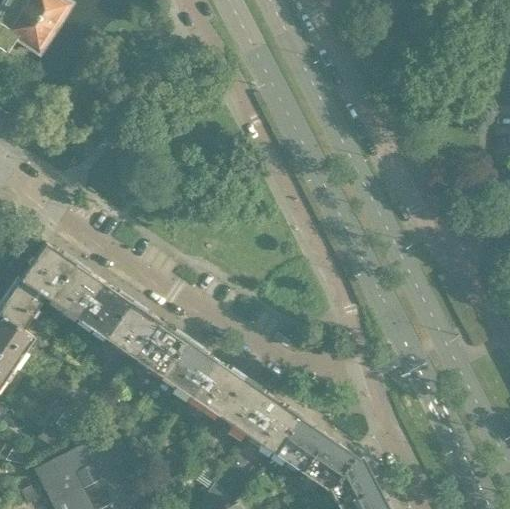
[(40,55),(72,6),(63,0),(9,0),(0,14),(0,49),(8,55),(18,41),(40,55)]
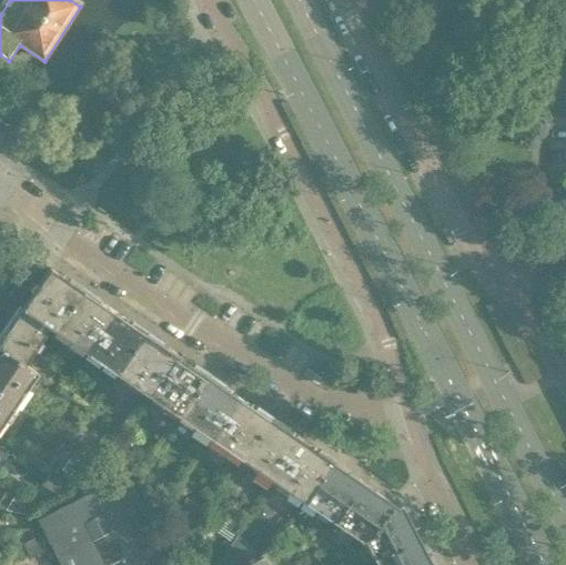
[(24,310),(52,330),(58,333),(84,294),(51,271),(24,310)]
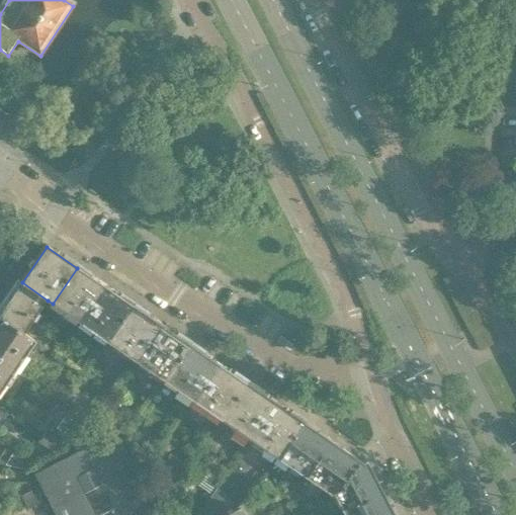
[(104,286),(77,268),(53,304),(80,323),(104,286)]
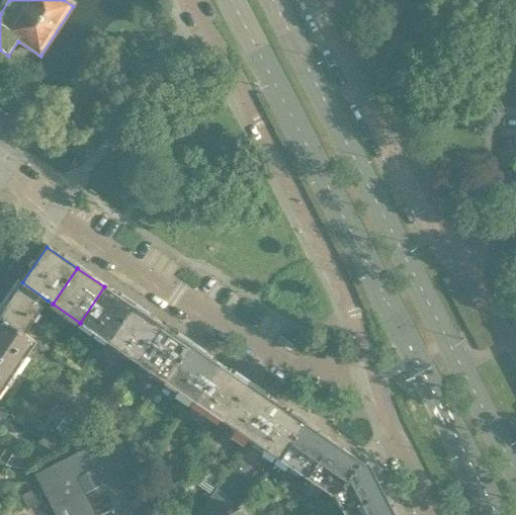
[(22,282),(0,315),(0,317),(24,334),(48,301),(22,282)]
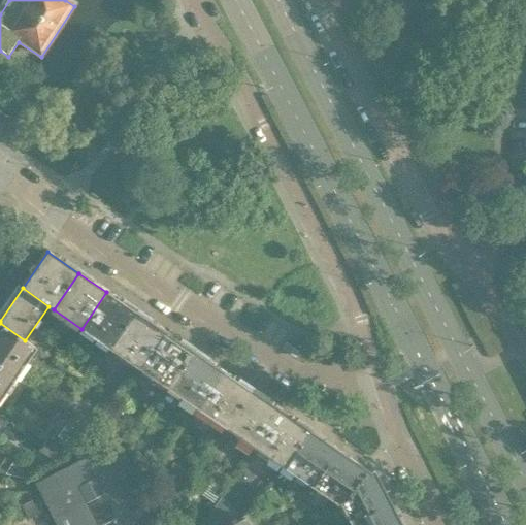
[(136,313),(106,292),(81,329),(110,350),(136,313)]
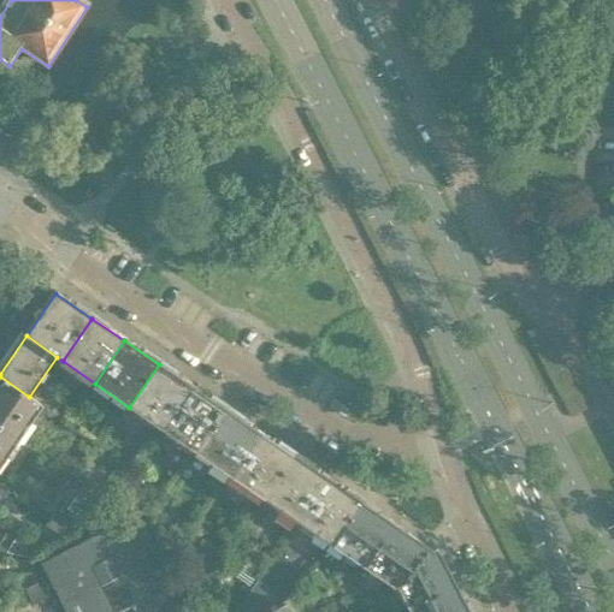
[(193,387),(159,364),(129,408),(164,431),(193,387)]
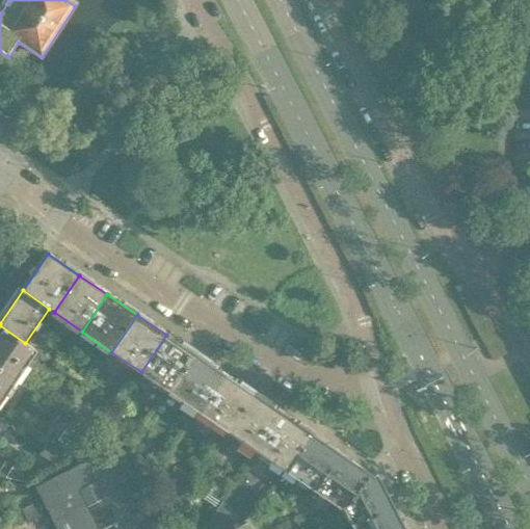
[(0,325),(0,369),(18,381),(38,351),(25,343),(0,325)]
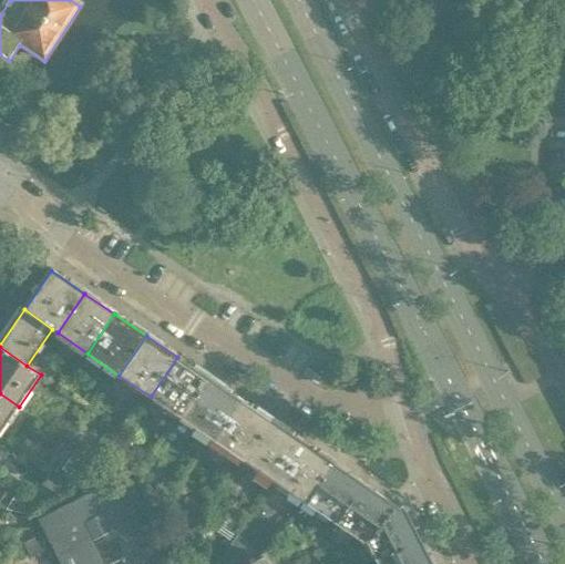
[(207,378),(177,357),(151,397),(181,418),(207,378)]
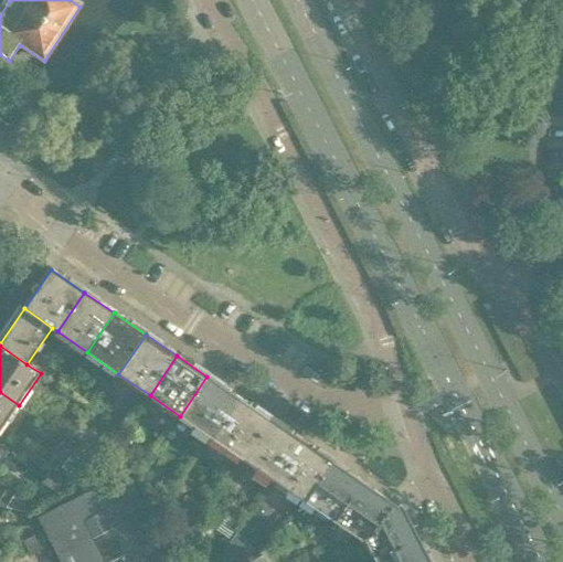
[(237,398),(206,377),(180,416),(211,437),(237,398)]
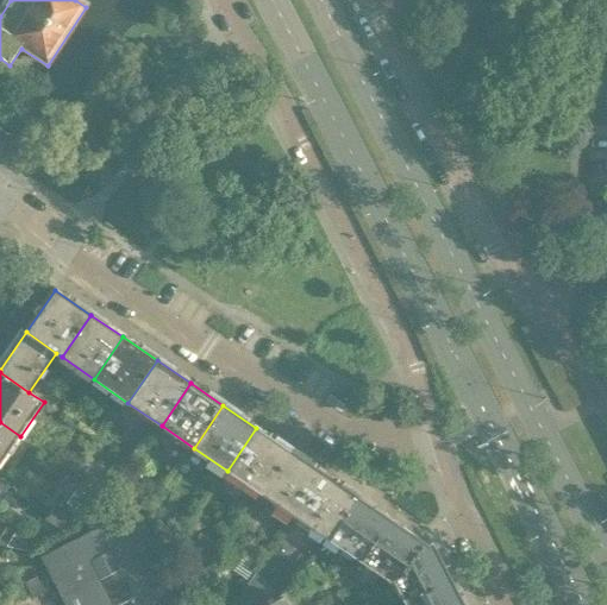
[(0,422),(0,465),(20,436),(0,422)]
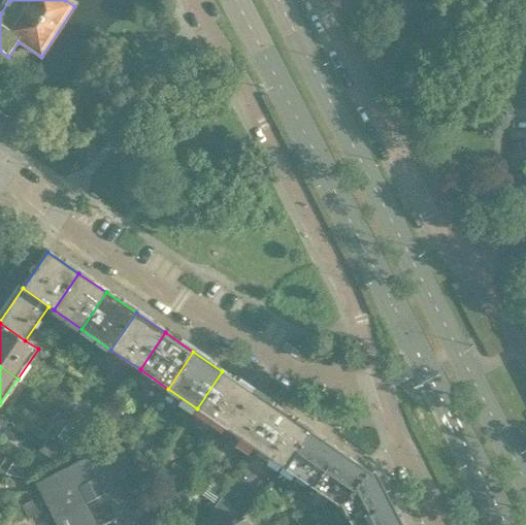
[(250,391),(222,371),(197,408),(224,428),(250,391)]
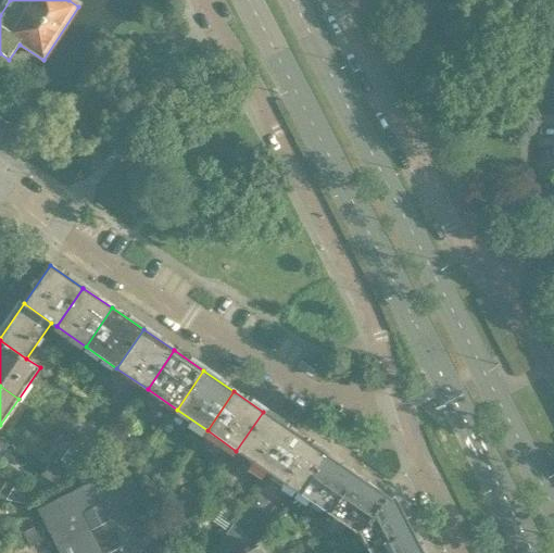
[(267,472),(294,432),(263,412),(236,451),(267,472)]
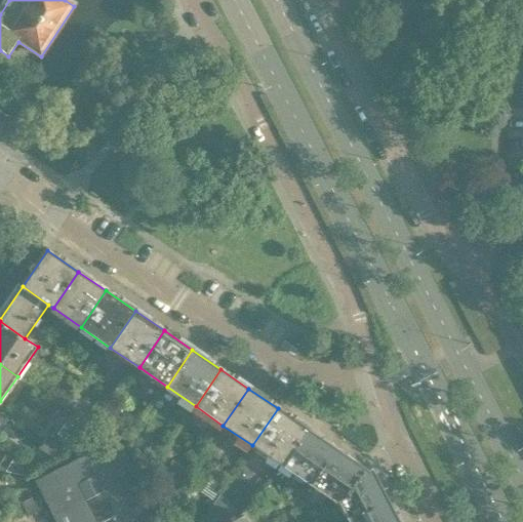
[(306,428),(278,408),(252,445),(281,465),(306,428)]
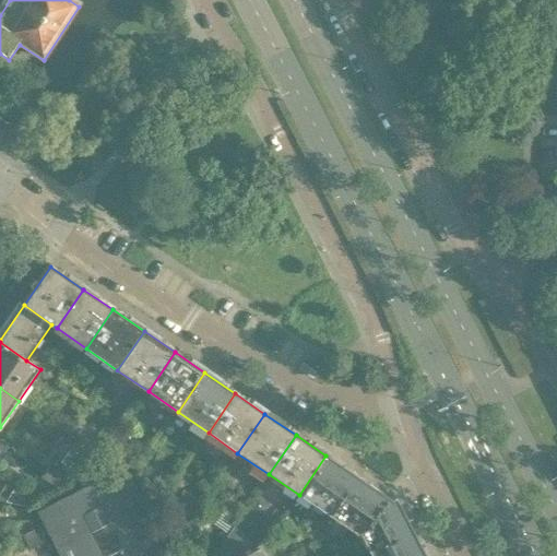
[(126,451),(113,442),(105,453),(118,463),(126,451)]
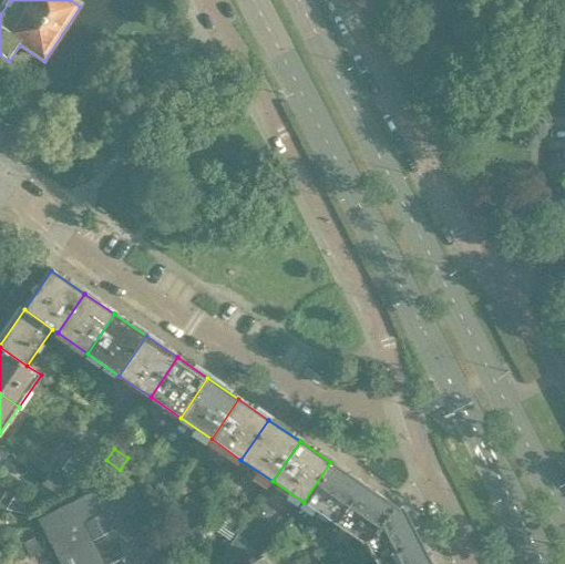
[(71,452),(57,475),(75,489),(91,465),(71,452)]
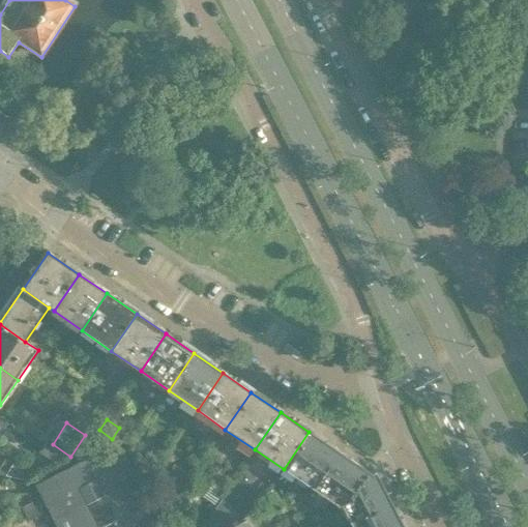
[(338,451),(309,432),(284,469),(313,490),(338,451)]
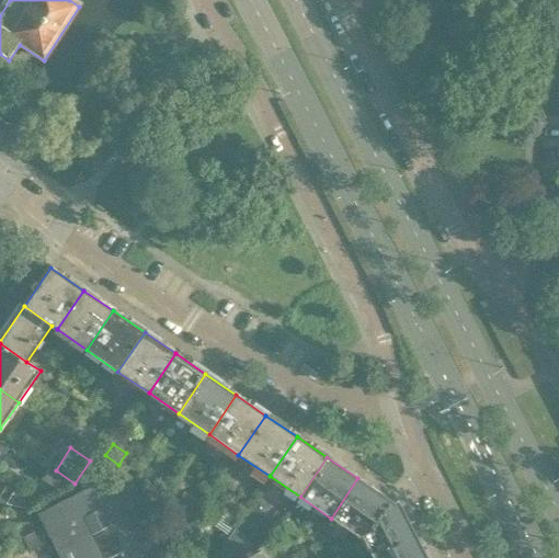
[(148,557),(141,544),(158,535),(125,471),(118,476),(115,469),(58,499),(61,504),(40,515),(60,557),(148,557)]
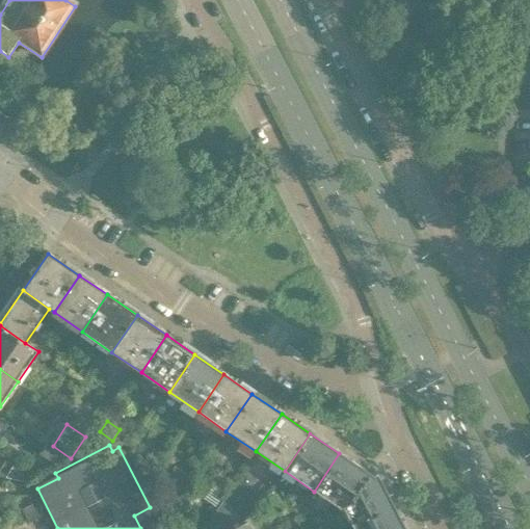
[(344,509),(369,474),(339,453),(314,492),(341,510),(344,509)]
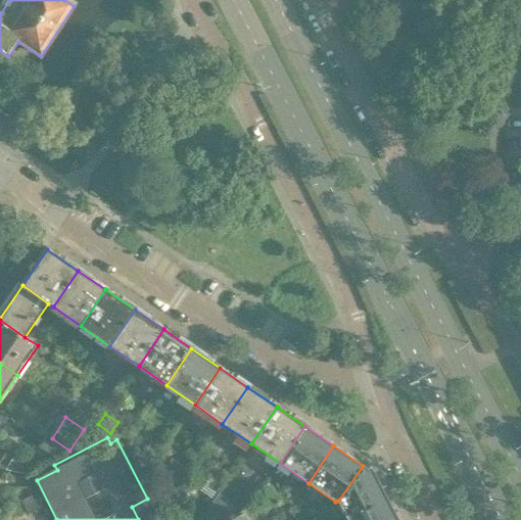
[(148,471),(153,462),(143,455),(137,464),(148,471)]
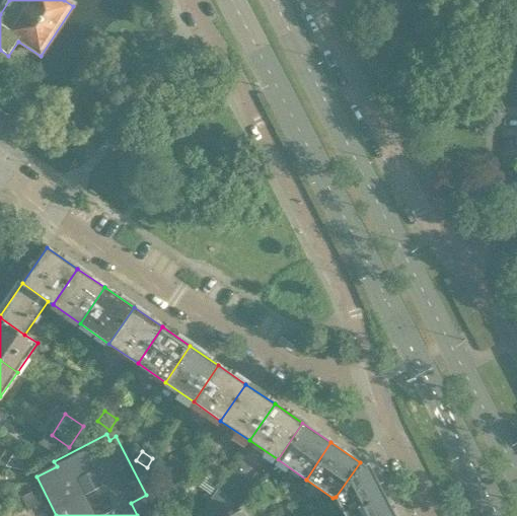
[(14,456),(7,467),(26,472),(32,467),(14,456)]
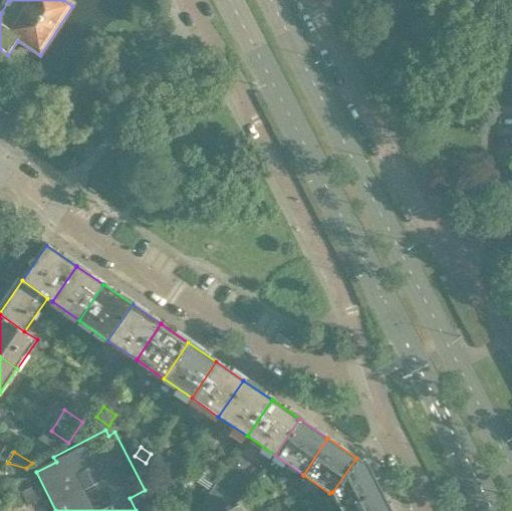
[(358,460),(356,458),(332,492),(341,508),(378,489),(362,458),(358,460)]
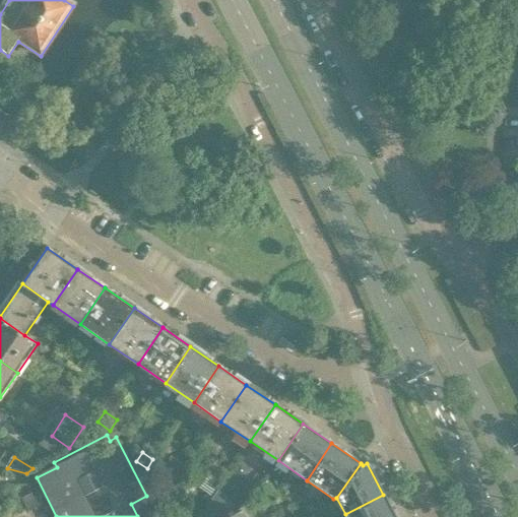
[(394,516),(383,495),(345,514),(346,516),(394,516)]
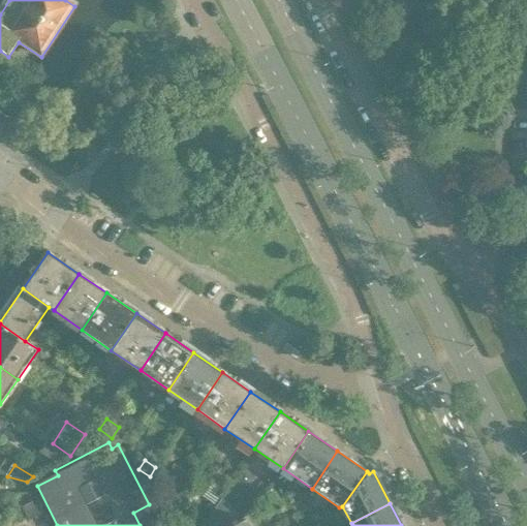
[(133,513),(140,525),(160,525),(149,504),(133,513)]
